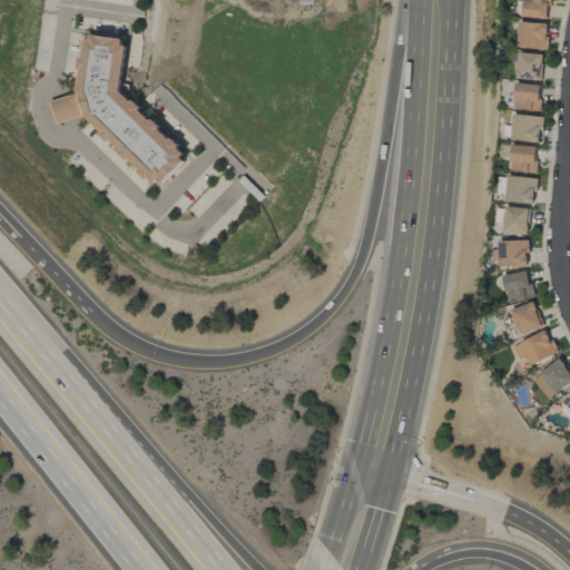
[(548,0),(522,0),(522,18),(548,19),(548,0)]
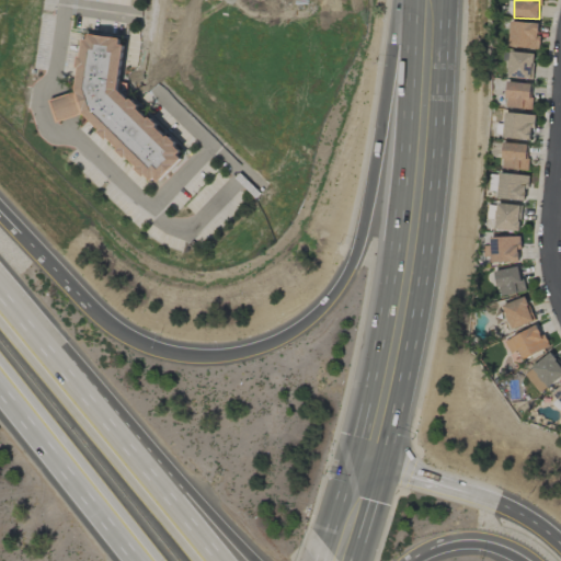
[(539,23),(511,22),(510,47),(538,48),(539,23)]
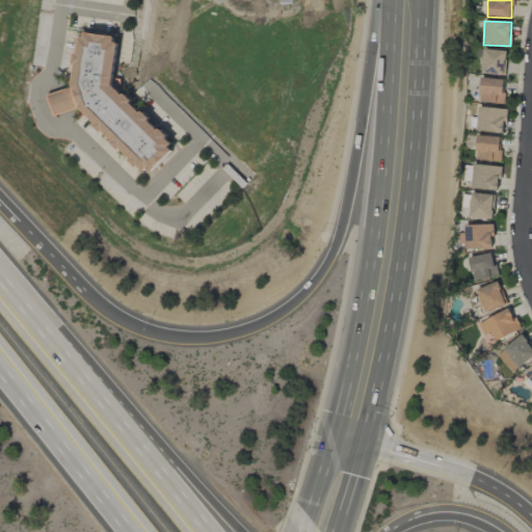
[(91,34),(120,37),(120,44),(124,44),(118,86),(183,149),(157,176),(153,170),(151,174),(82,112),(57,118),(49,98),(75,88),(82,37),(90,38),(91,34)]
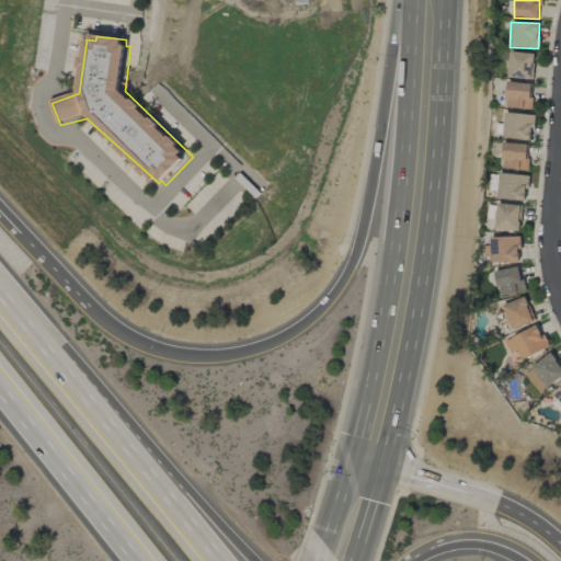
[(533,54),(508,52),(507,77),(531,78),(533,54)]
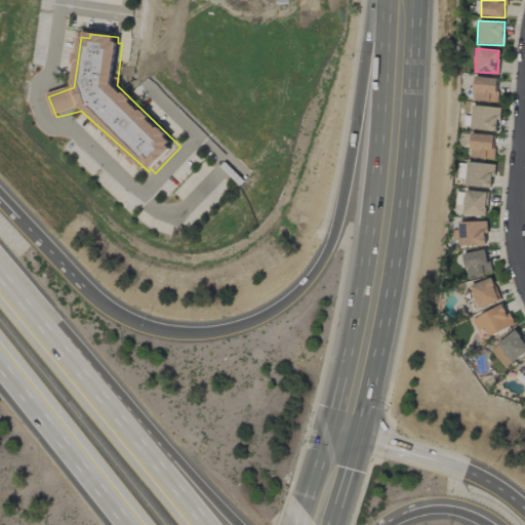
[(473,102),(496,103),(497,78),(474,77),(473,102)]
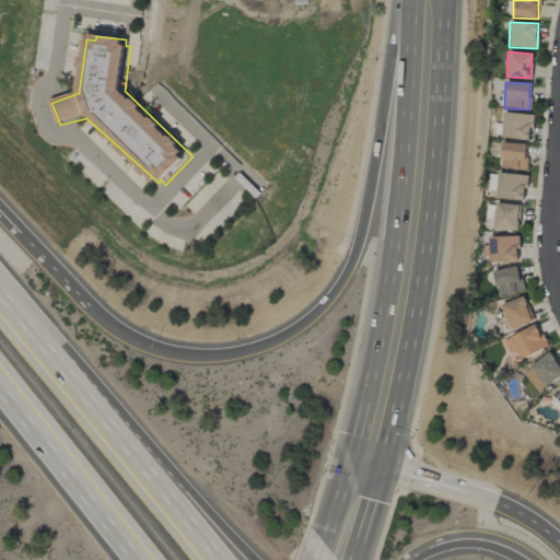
[(533,115),(503,113),(502,139),(531,140),(533,115)]
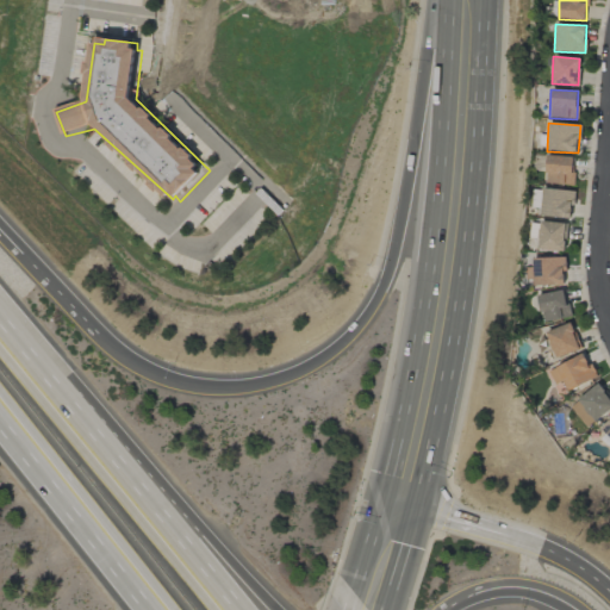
[(546,184),(573,185),(573,156),(547,156),(546,184)]
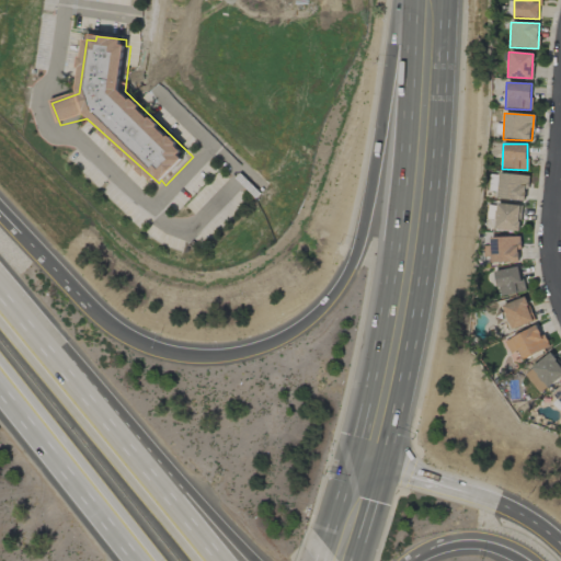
[(527,175),(499,174),(497,199),(526,201),(527,175)]
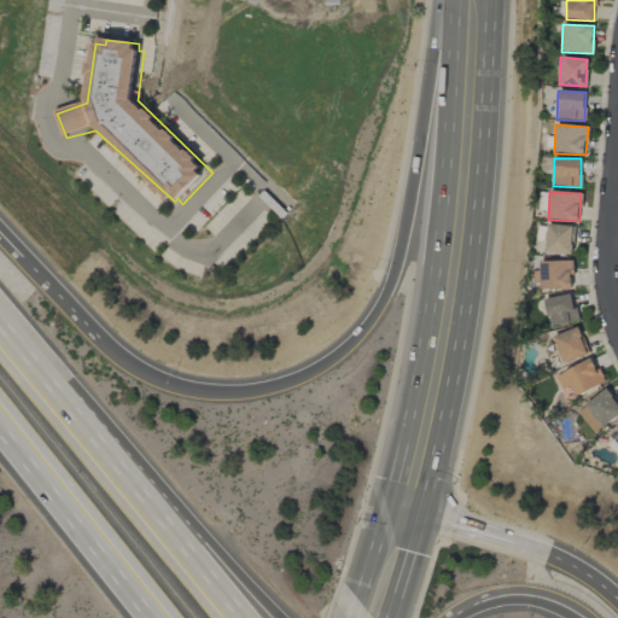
[(544,252),(571,254),(572,226),(546,225),(544,252)]
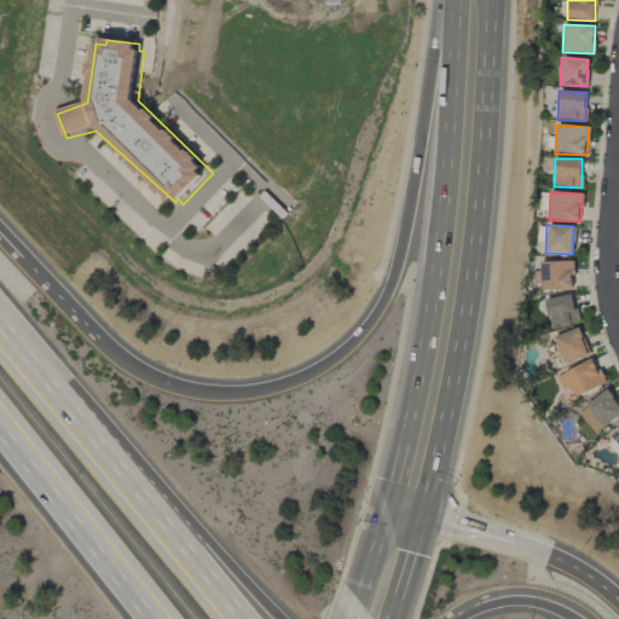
[(574,289),(573,261),(539,261),(541,290),(574,289)]
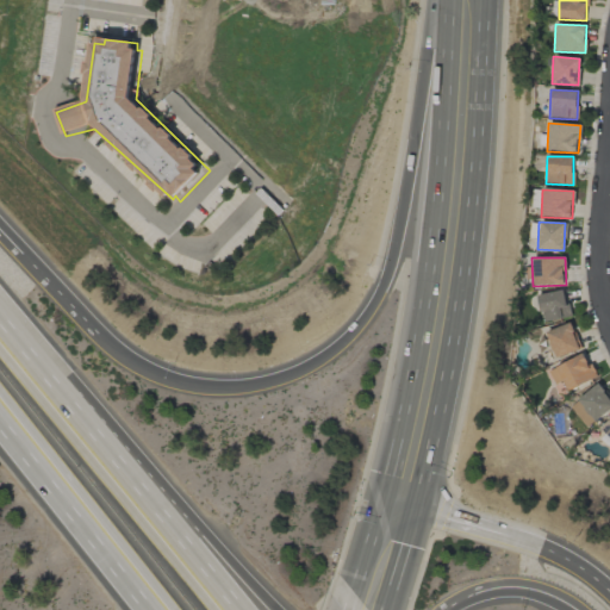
[(539,293),(541,321),(568,318),(566,291),(539,293)]
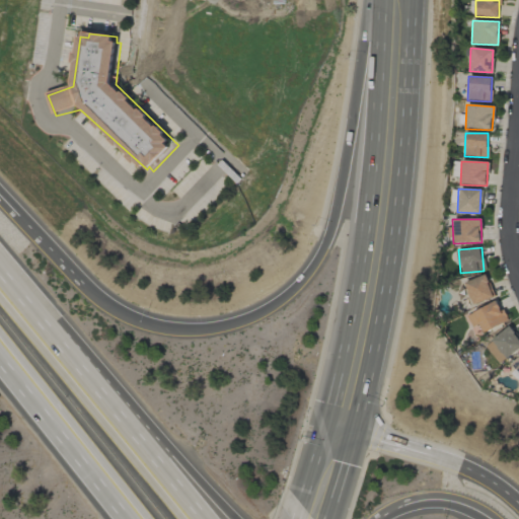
[(464,282),(472,305),(494,297),(486,275),(464,282)]
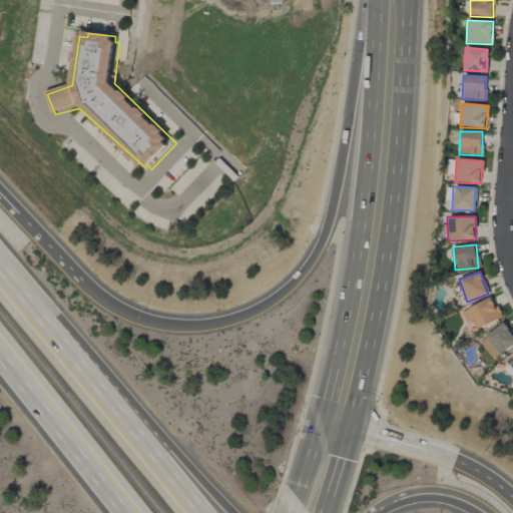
[(466,325),(475,321),(478,328),(501,319),(492,298),(461,311),(466,325)]
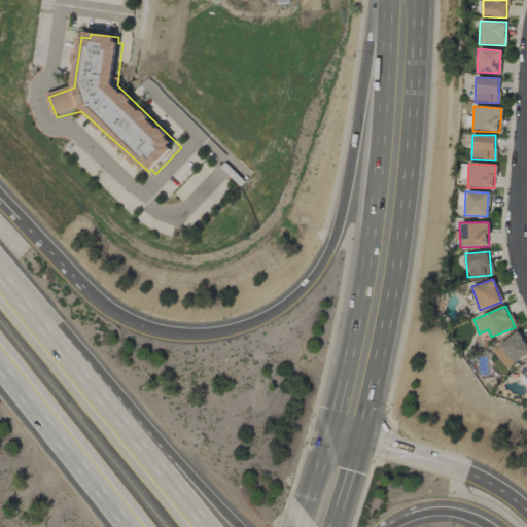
[(492,352),(507,370),(526,352),(526,344),(516,331),(492,352)]
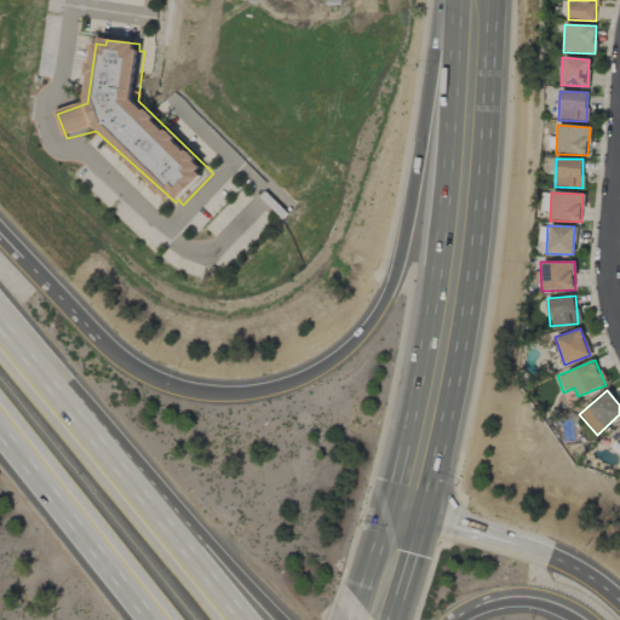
[(619,428),(607,442),(619,453),(619,428)]
